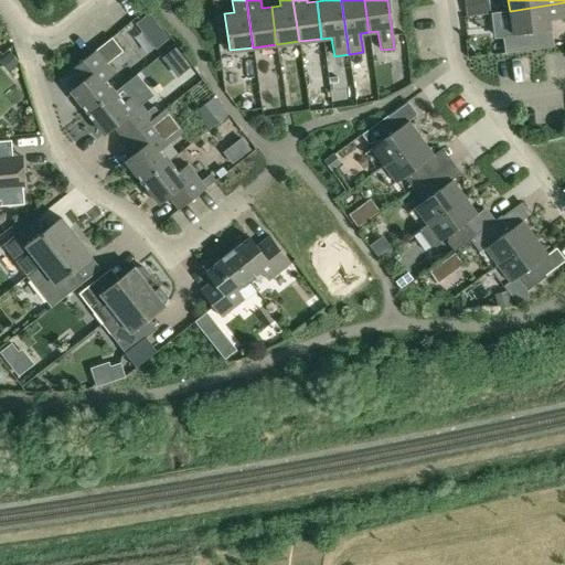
[(564,2),(510,11),(513,34),(552,29),(551,20),(564,18),(564,2)]
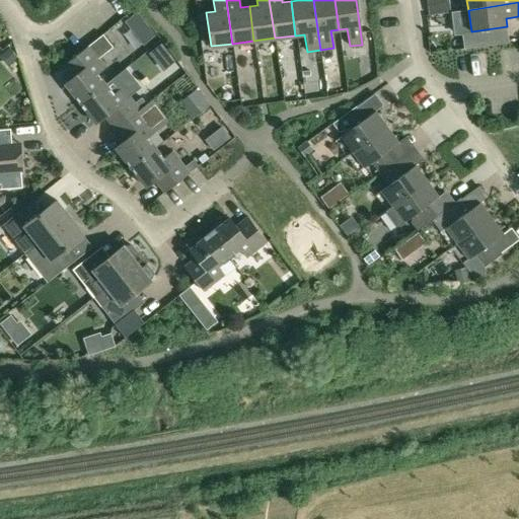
[(125,19),(136,32),(147,23),(137,10),(125,19)]
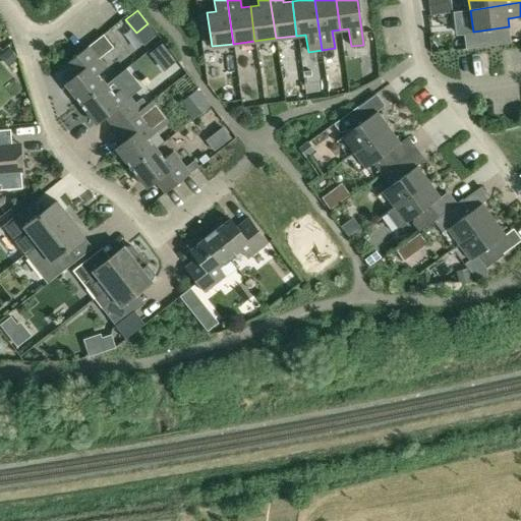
[(114,47),(104,35),(64,65),(73,76),(65,83),(80,104),(106,83),(98,73),(107,66),(100,58),(114,47)]
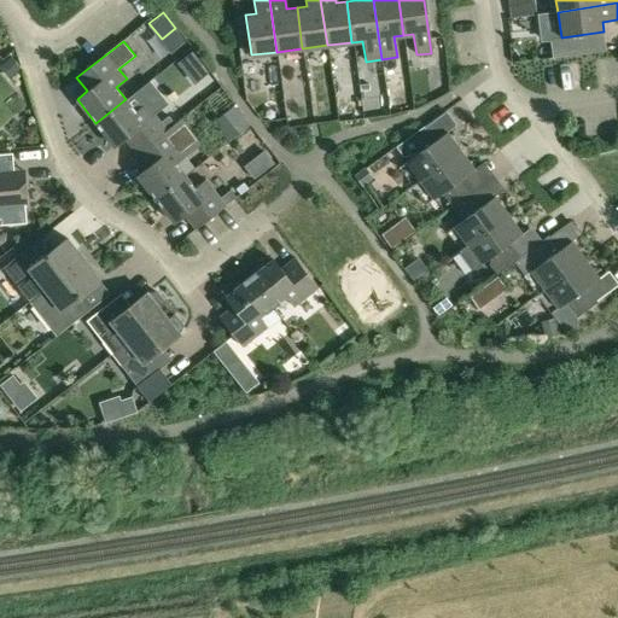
[(198,64),(190,53),(175,65),(184,76),(198,64)]
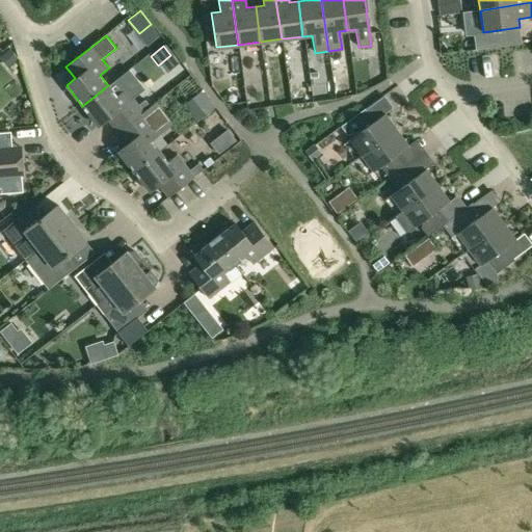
[(10,49),(0,57),(0,58),(7,68),(19,58),(10,49)]
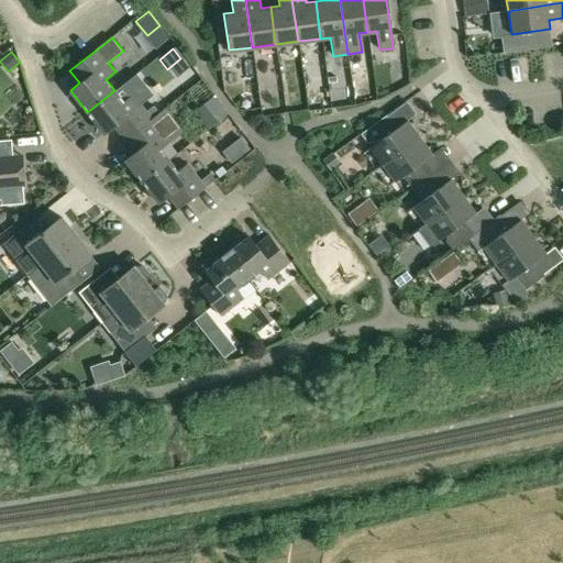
[(113,125),(123,140),(152,117),(133,94),(123,101),(114,90),(87,112),(103,133),(113,125)]
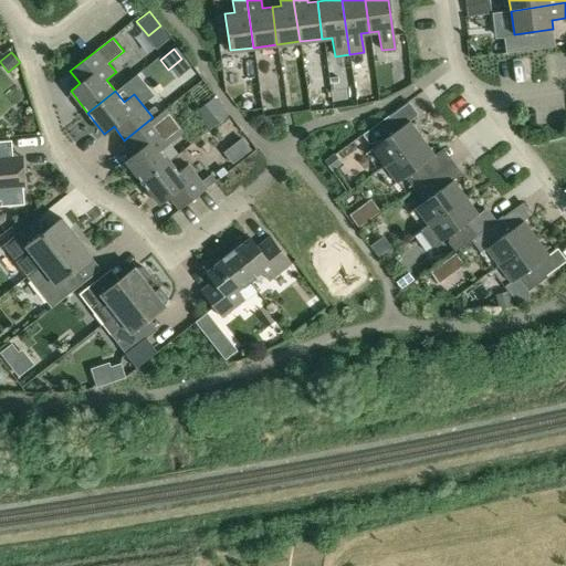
[(228,114),(215,96),(197,111),(209,128),(228,114)]
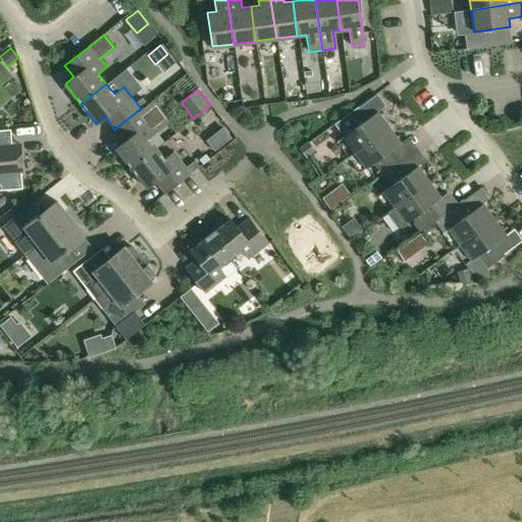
[(295,92),(297,105),(313,102),(311,89),(295,92)]
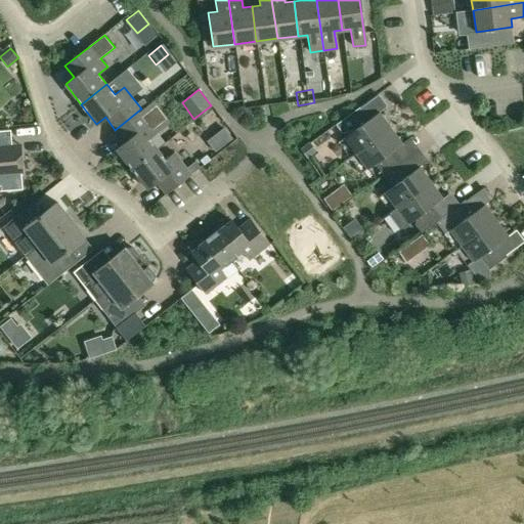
[(390,128),(379,113),(367,118),(358,107),(336,124),(343,133),(351,130),(352,131),(339,140),(350,157),(390,128)]
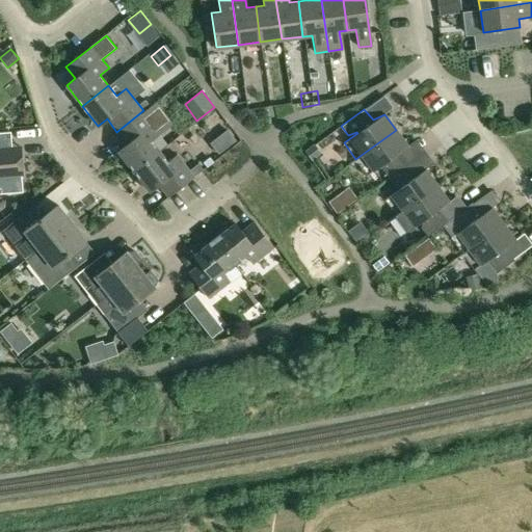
[(118,152),(134,171),(160,151),(152,141),(161,133),(143,110),(116,132),(127,144),(118,152)]
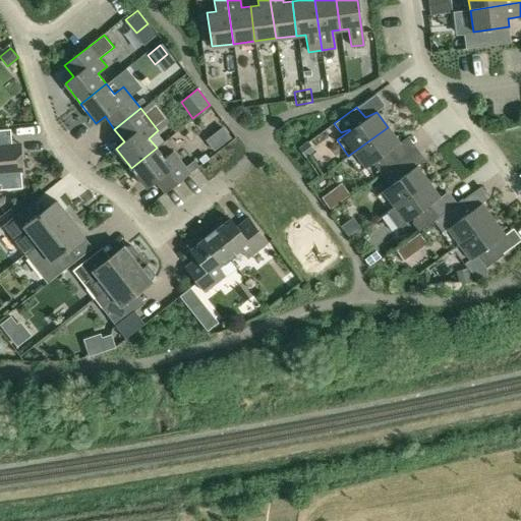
[(385,170),(397,162),(388,151),(399,143),(388,127),(348,156),(359,171),(377,159),(385,170)]
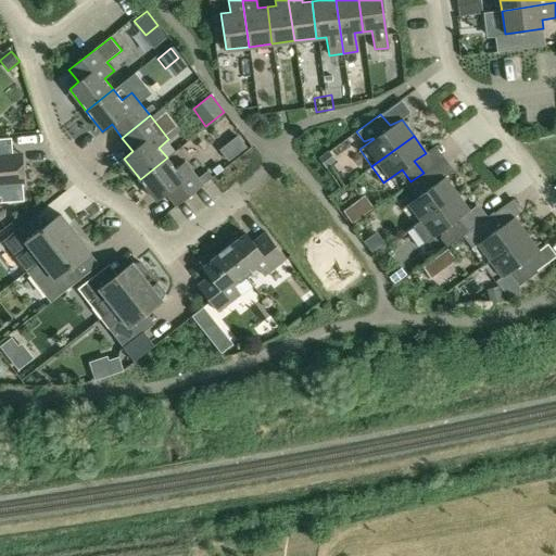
[(0,202),(22,201),(21,185),(23,185),(21,151),(11,152),(10,139),(0,139),(0,202)]
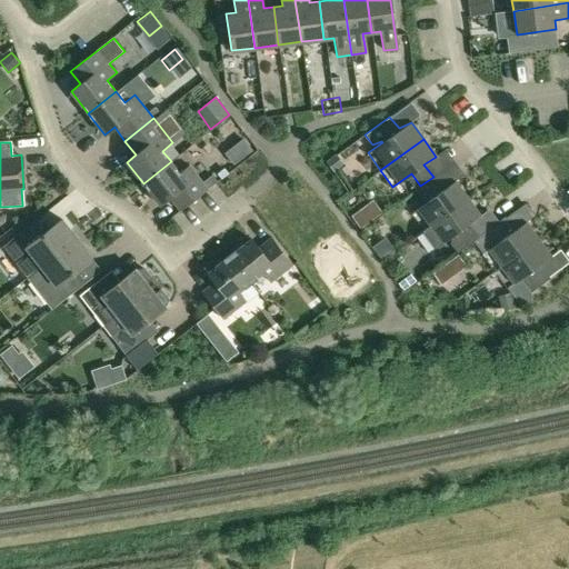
[(338,155),(328,161),(335,170),(343,163),(338,155)]
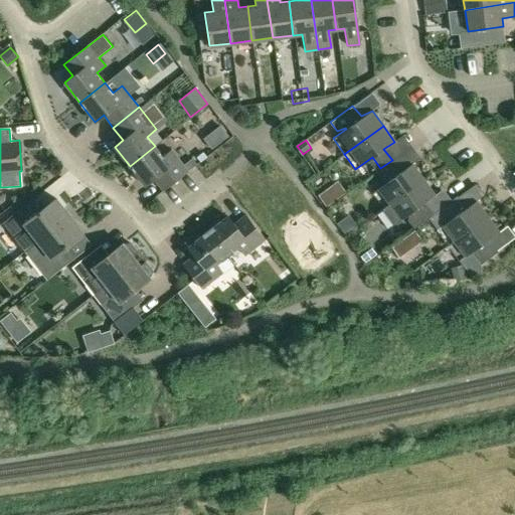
[(162,156),(155,146),(130,166),(145,185),(154,178),(163,190),(188,171),(183,164),(171,149),(162,156)]
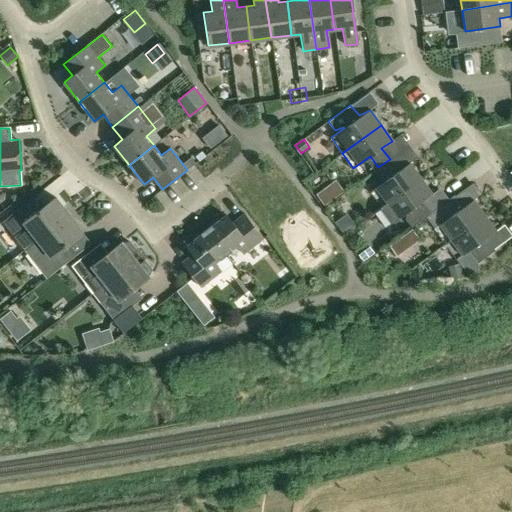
[(399,171),(390,159),(378,167),(387,179),(375,188),(386,203),(420,179),(409,164),(399,171)]
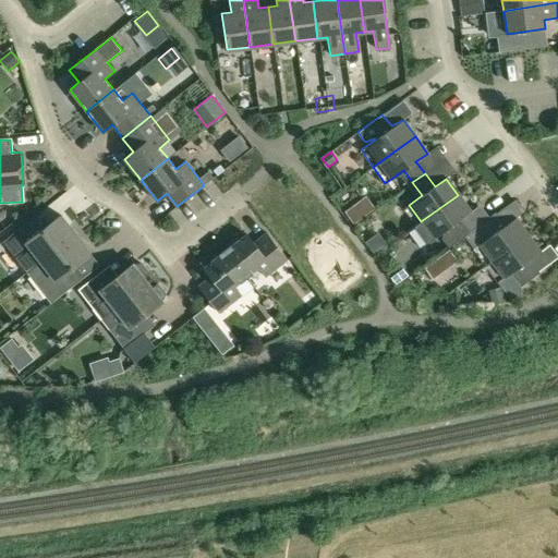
[(444,234),(443,238),(449,246),(494,214),(494,213),(474,226),(466,215),(470,213),(458,195),(421,222),(421,221),(409,230),(421,247),(443,232),(444,234)]
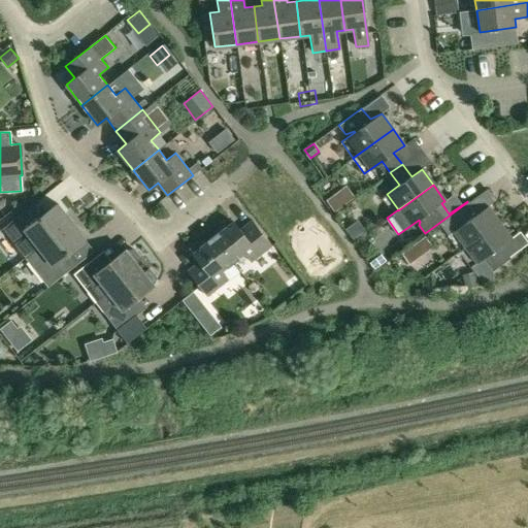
[(342,204),(334,193),(326,199),(334,210),(342,204)]
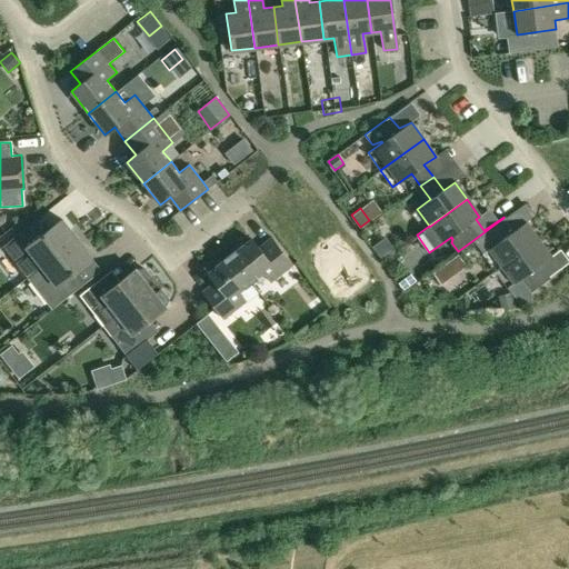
[(482,253),(495,270),(538,239),(526,222),(515,230),(503,218),(458,251),(458,252),(476,240),(485,252),(482,253)]
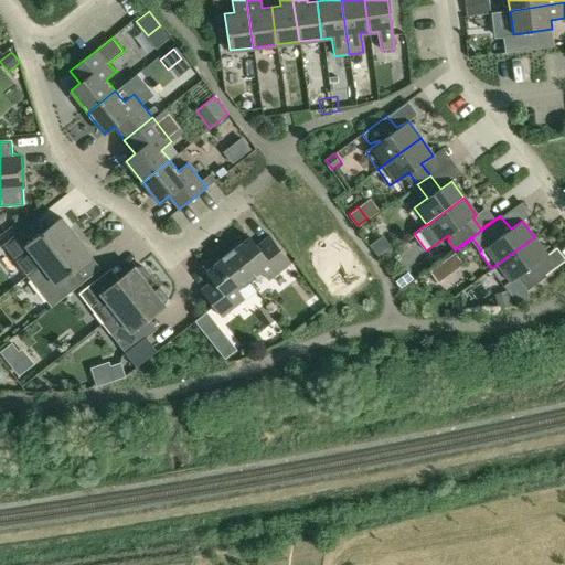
[(41,265),(75,236),(61,219),(42,233),(33,221),(3,244),(17,260),(28,275),(41,265)]
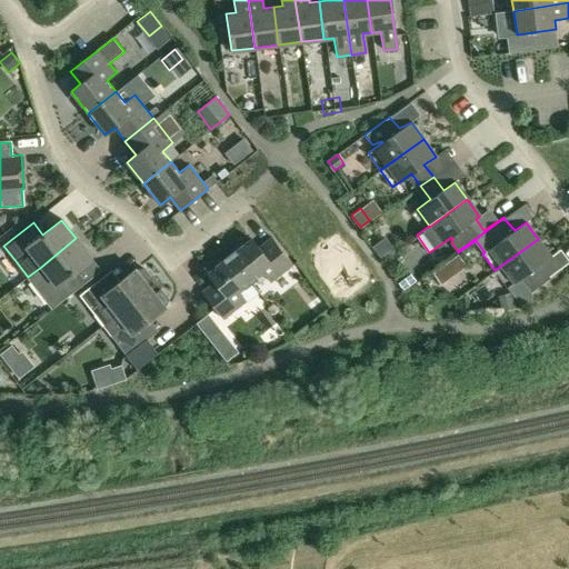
[(250,239),(229,255),(251,282),(263,272),(271,282),(293,265),(271,237),(258,248),(250,239)]
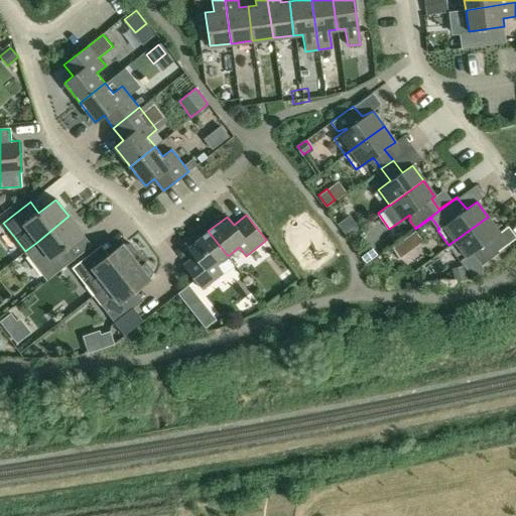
[(25,251),(24,252),(46,281),(75,259),(66,248),(83,235),(69,216),(37,242),(25,251)]
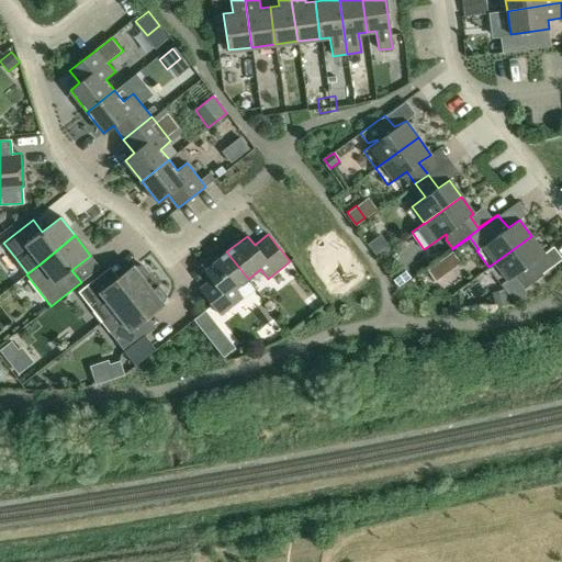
[(390,247),(381,235),(370,244),(378,255),(390,247)]
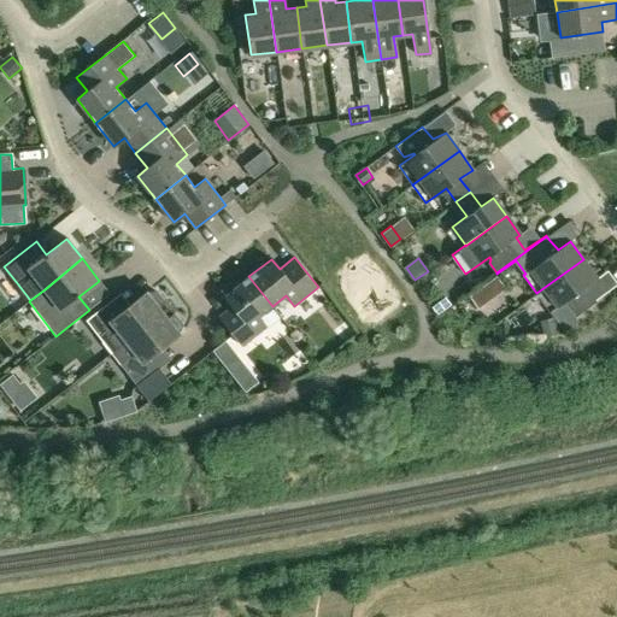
[(566,301),(576,316),(595,303),(583,288),(597,278),(583,259),(536,293),(551,312),(566,301)]
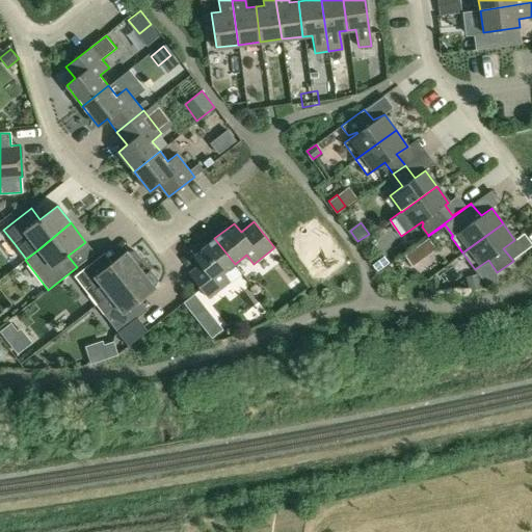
[(223,273),(235,264),(214,238),(194,255),(201,263),(188,272),(209,299),(231,283),(223,273)]
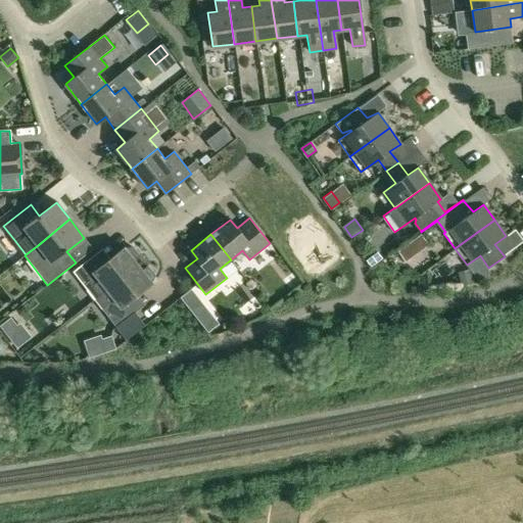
[(398,249),(407,259),(420,249),(412,240),(398,249)]
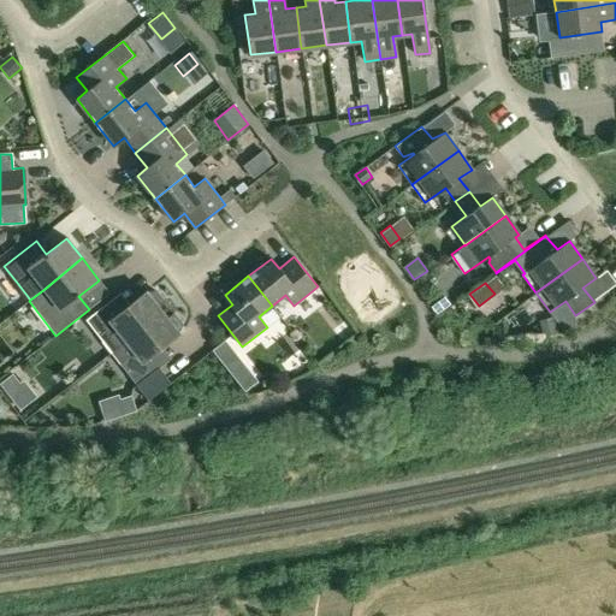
[(159,306),(165,301),(157,291),(148,292),(147,291),(117,314),(108,303),(87,320),(102,341),(117,330),(126,342),(164,312),(159,306)]
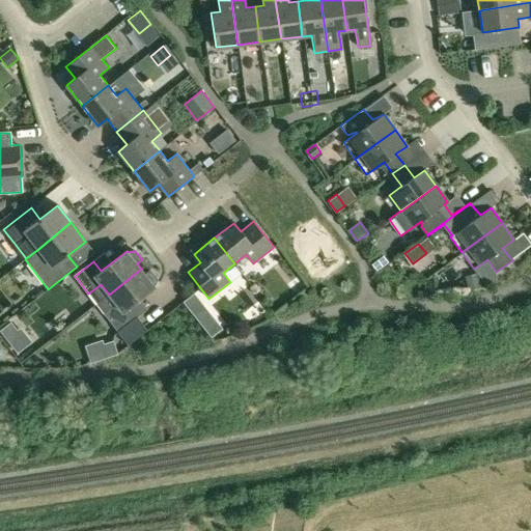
[(384,254),(373,261),(378,268),(389,260),(384,254)]
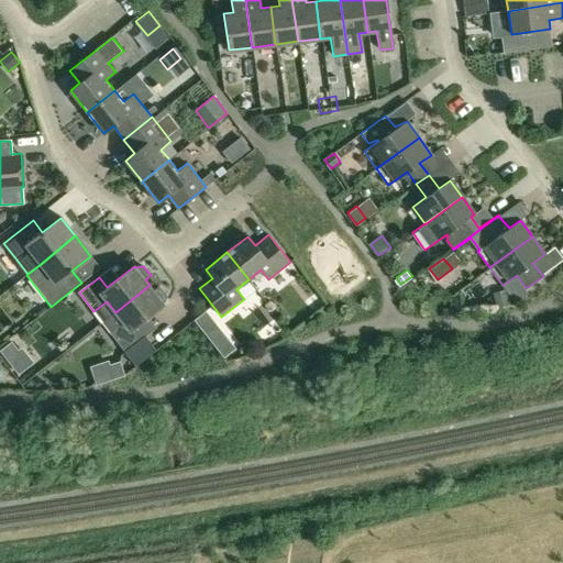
[(165,305),(163,304),(166,297),(159,287),(154,291),(150,285),(116,312),(123,322),(110,333),(124,352),(146,337),(138,326),(165,305)]
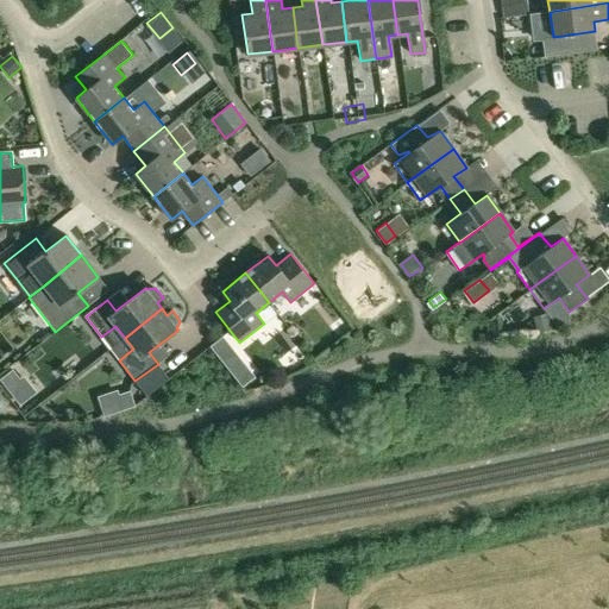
[(535,315),(539,331),(552,328),(550,312),(535,315)]
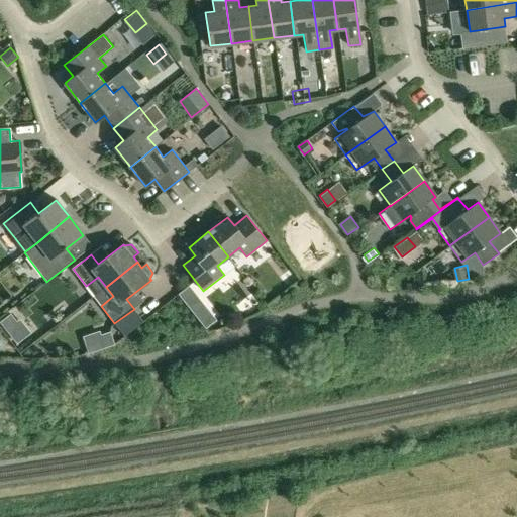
[(211,304),(204,295),(194,302),(202,312),(211,304)]
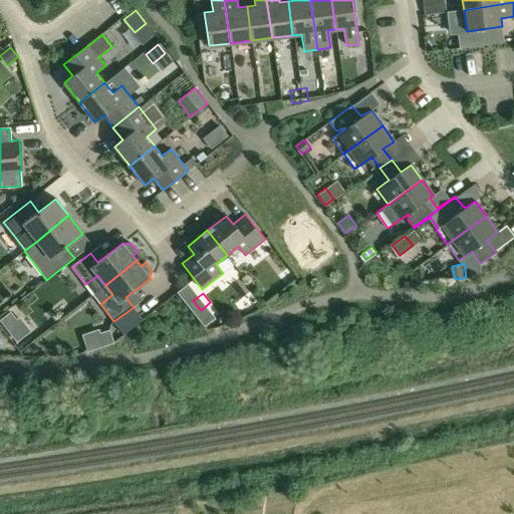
[(127,340),(154,321),(143,306),(116,325),(127,340)]
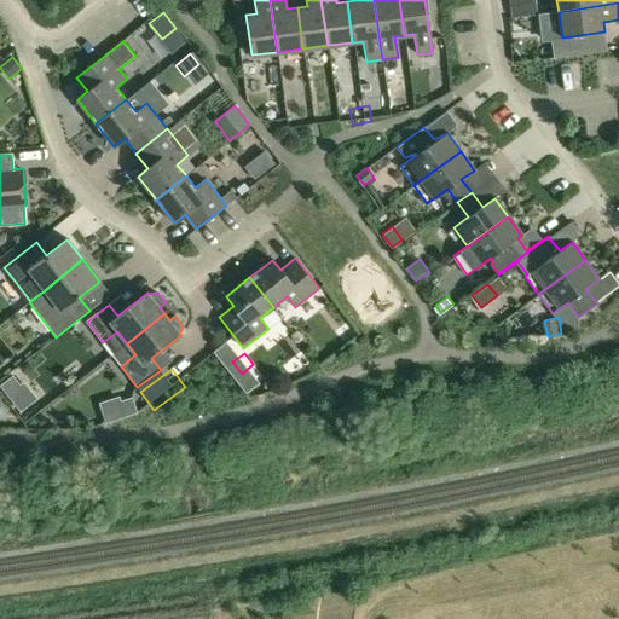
[(21,383),(12,374),(0,383),(0,385),(7,393),(21,383)]
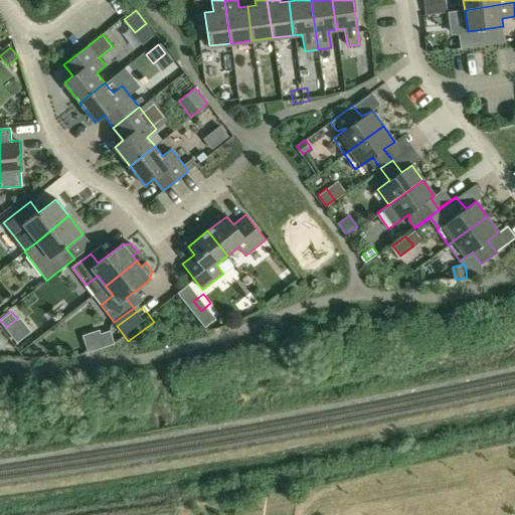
[(101,333),(105,346),(115,343),(111,331),(101,333)]
